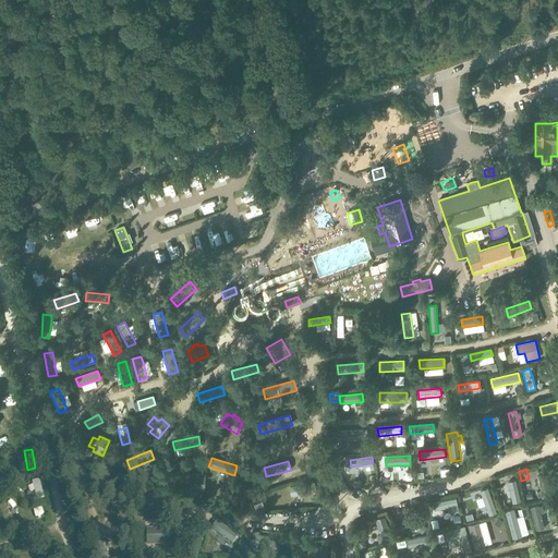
[(193,476),(186,476),(186,488),(204,489),(205,477),(198,477),(198,474),(193,474),(193,476)]
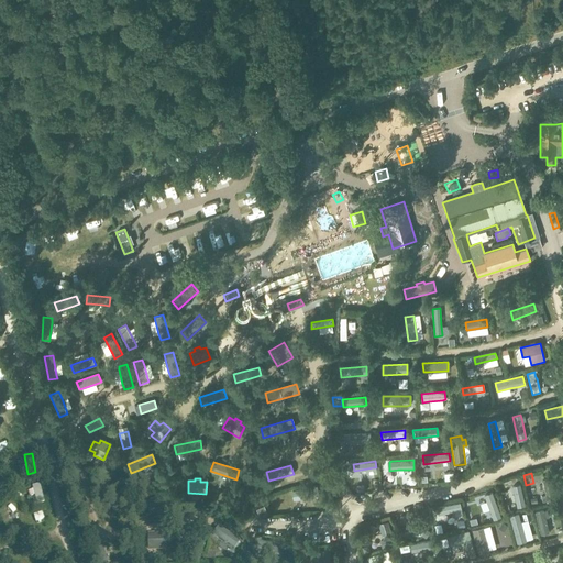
[(551,478),(543,481),(547,496),(548,501),(548,503),(555,501),(551,478)]
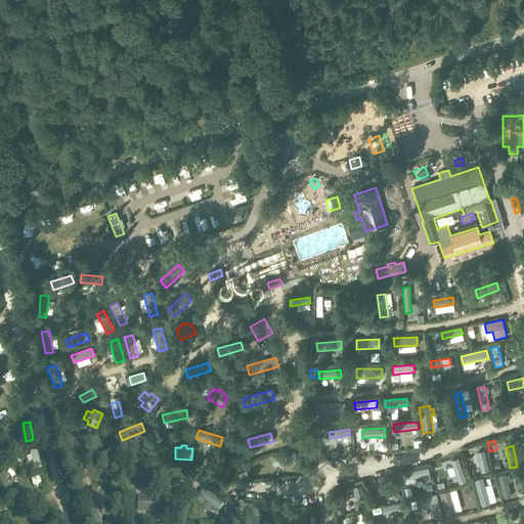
[(37,451),(30,453),(35,470),(41,468),(37,451)]
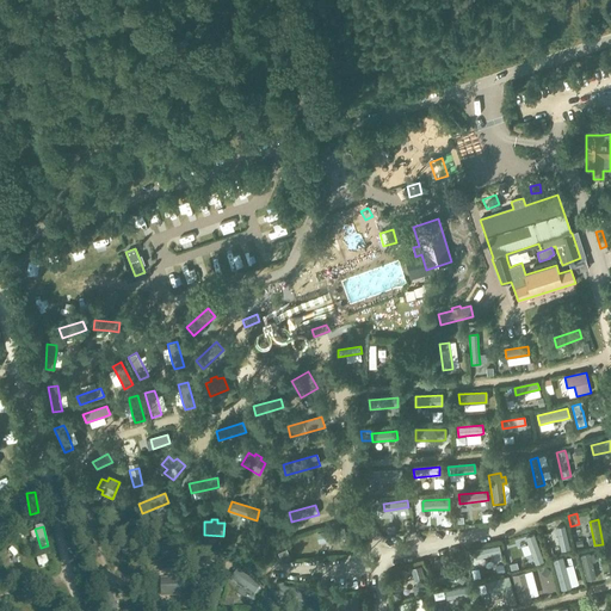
[(565,526),(556,529),(561,551),(569,550),(565,526)]
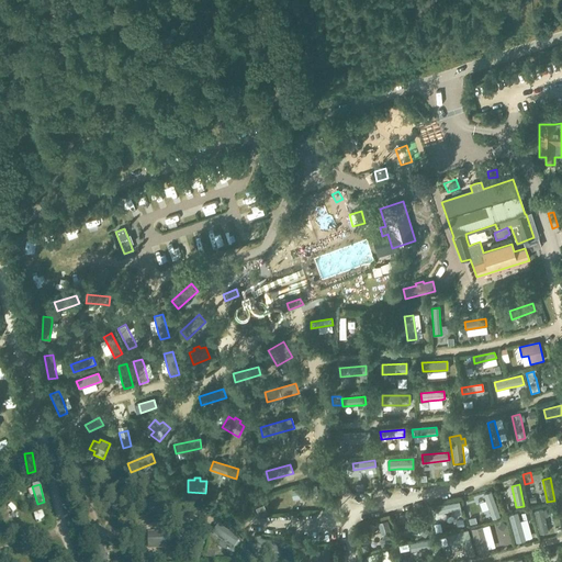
[(249,485),(226,497),(231,505),(254,494),(249,485)]
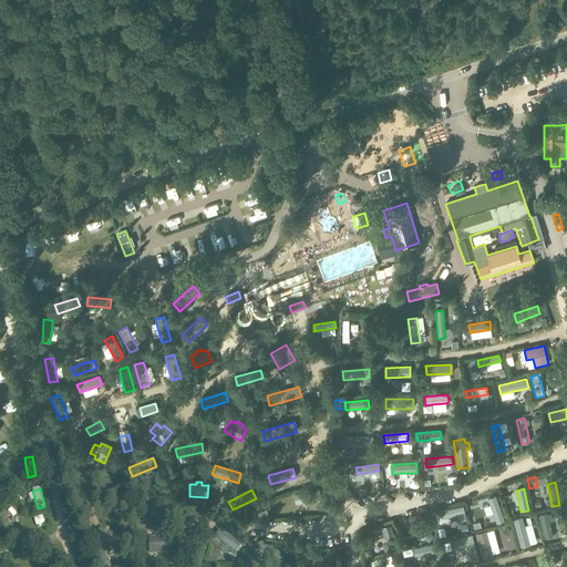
[(319,490),(294,495),(296,504),(321,498),(319,490)]
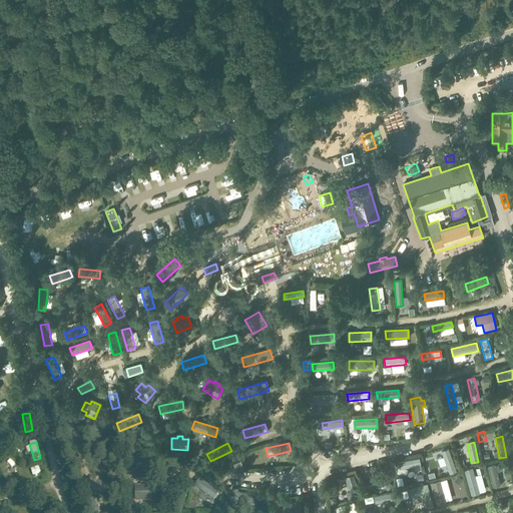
[(114,444),(97,458),(103,465),(120,451),(114,444)]
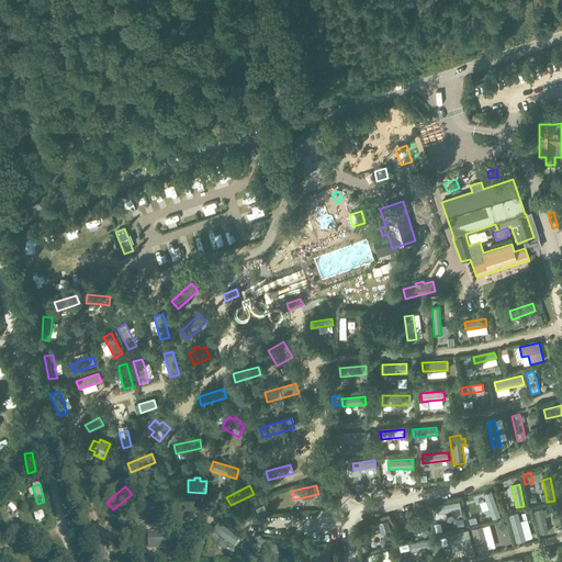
[(168,492),(145,504),(149,512),(172,499),(168,492)]
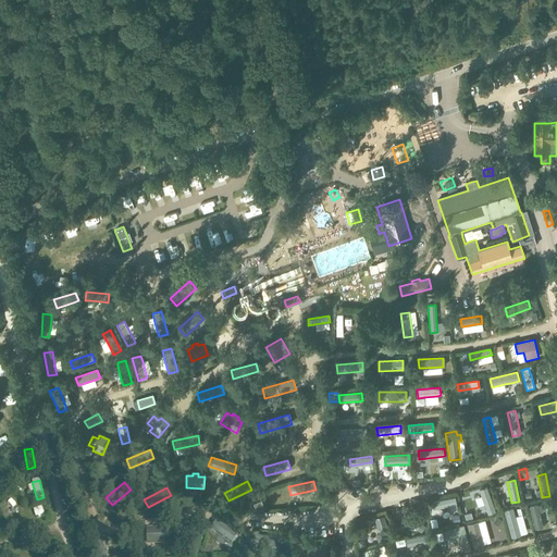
[(490,491),(466,495),(468,503),(470,503),(491,498),(490,491)]
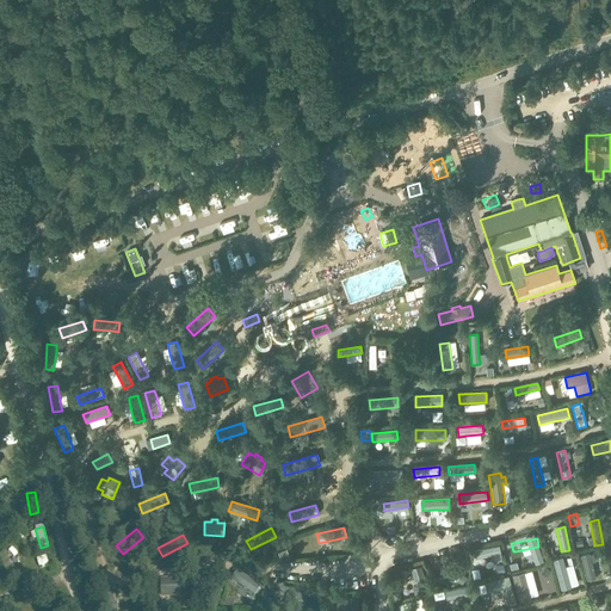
[(499,547),(474,551),(475,559),(475,560),(493,556),(500,555),(499,547)]
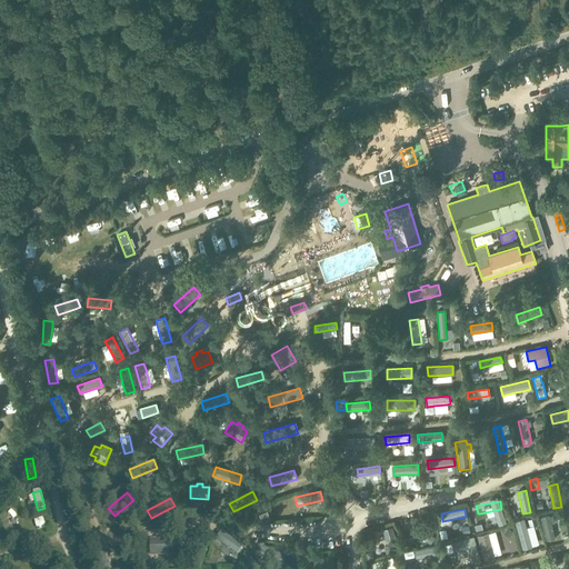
[(266,512),(258,516),(261,523),(269,520),(266,512)]
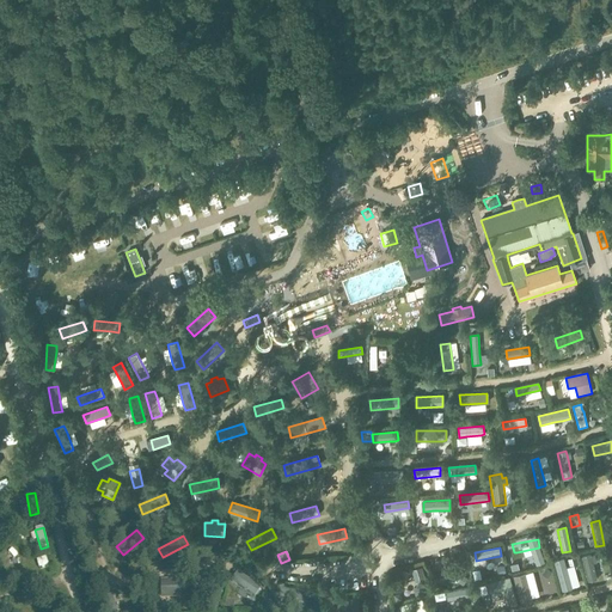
[(591,555),(582,557),(588,581),(597,579),(593,564),(591,556),(591,555)]
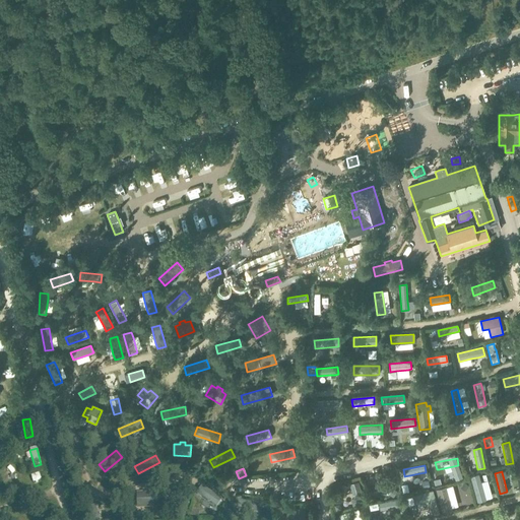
[(478,474),(470,477),(478,503),(485,501),(480,482),(478,474)]
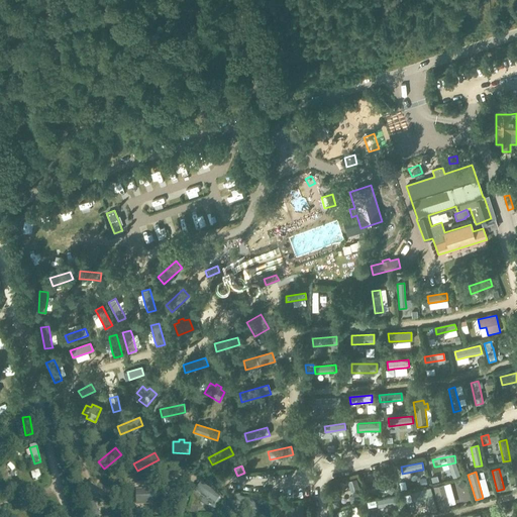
[(356,480),(348,482),(352,497),(354,503),(363,501),(356,480)]
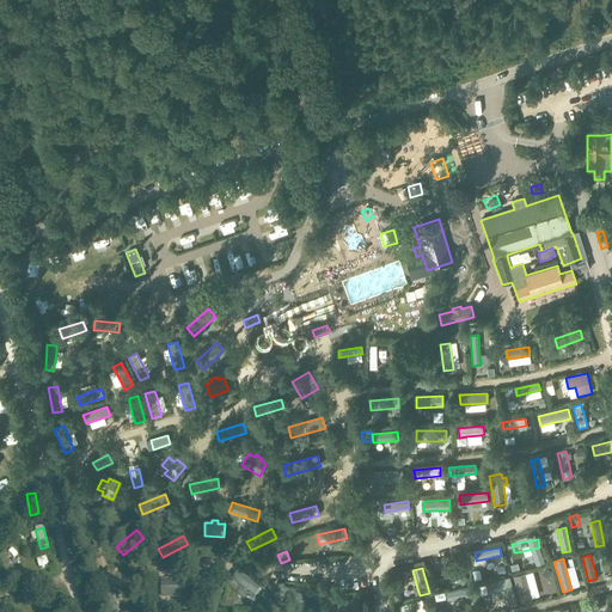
[(238,573),(232,581),(255,598),(261,588),(238,573)]
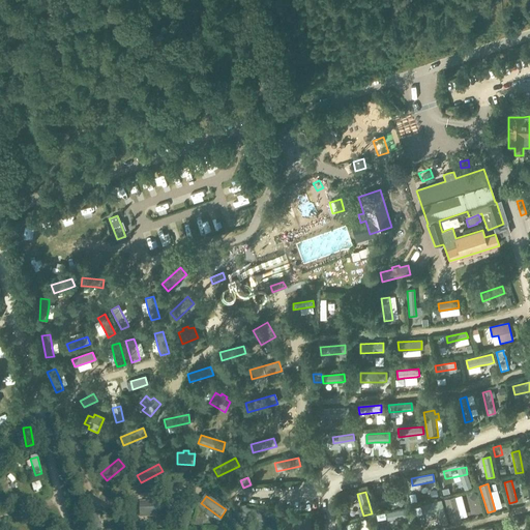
[(176,497),(170,503),(186,521),(193,514),(176,497)]
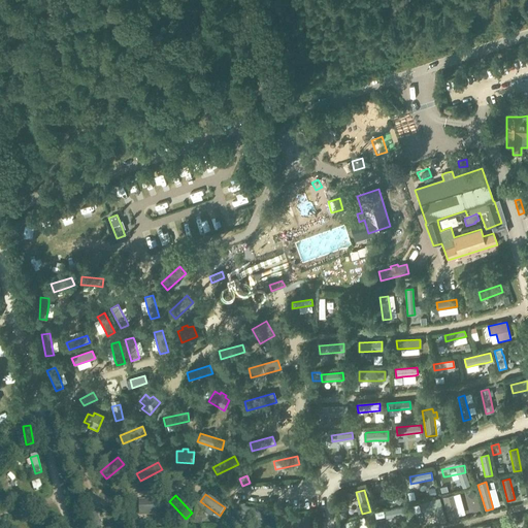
[(453,495),(442,497),(449,519),(449,520),(459,517),(453,495)]
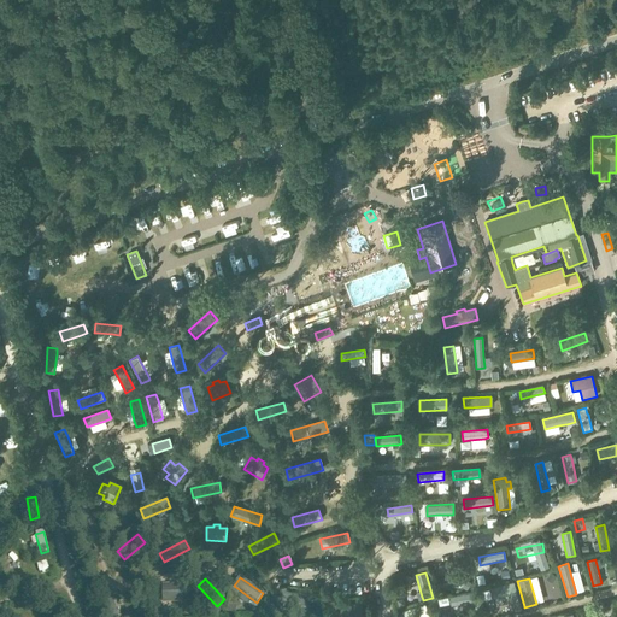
[(513,582),(489,589),(489,591),(492,599),(492,600),(506,597),(511,612),(521,610),(521,609),(513,583),(513,582)]
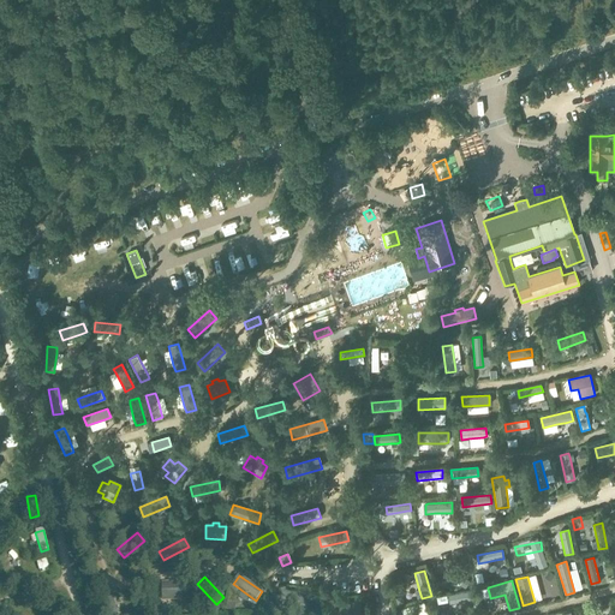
[(162,586),(162,601),(181,599),(180,586),(174,586),(174,583),(168,583),(168,586),(162,586)]
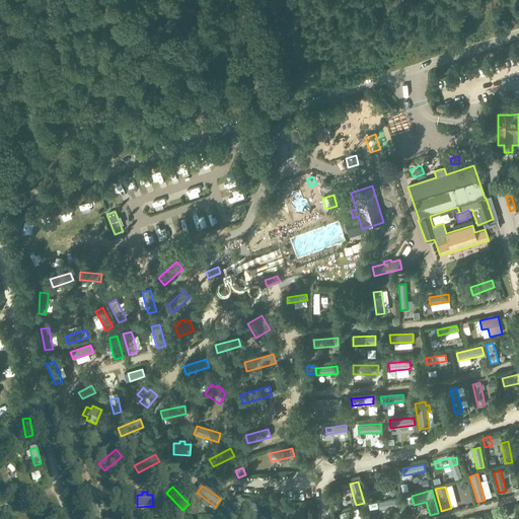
[(240,497),(237,505),(260,514),(263,506),(240,497)]
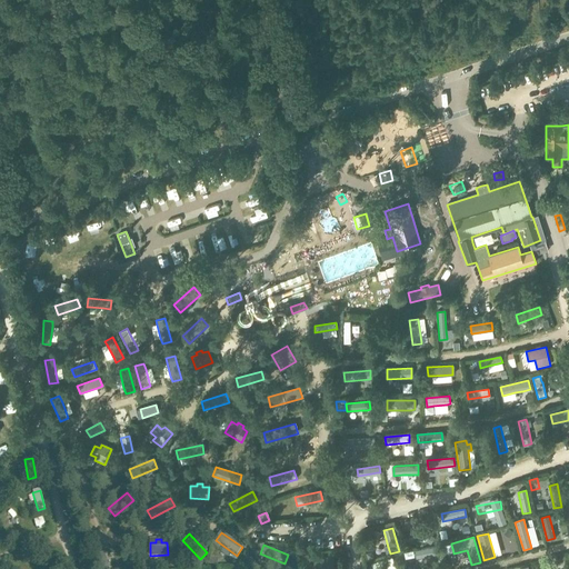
[(419,550),(415,551),(416,559),(439,553),(438,546),(437,547),(419,550)]
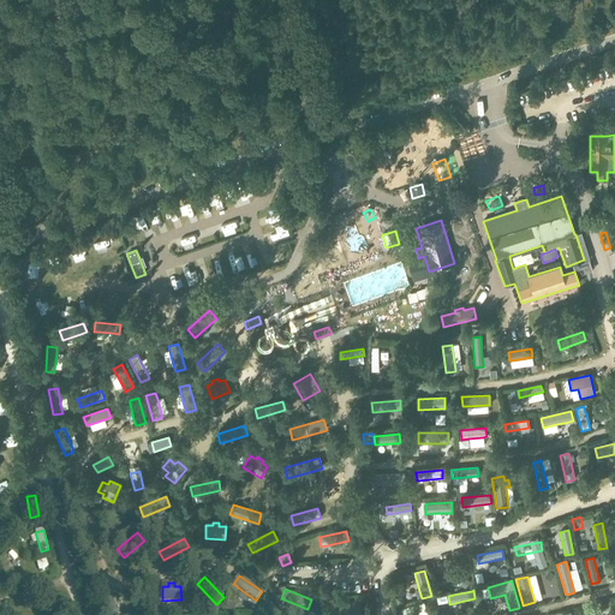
[(118,614),(113,598),(103,602),(107,614),(118,614)]
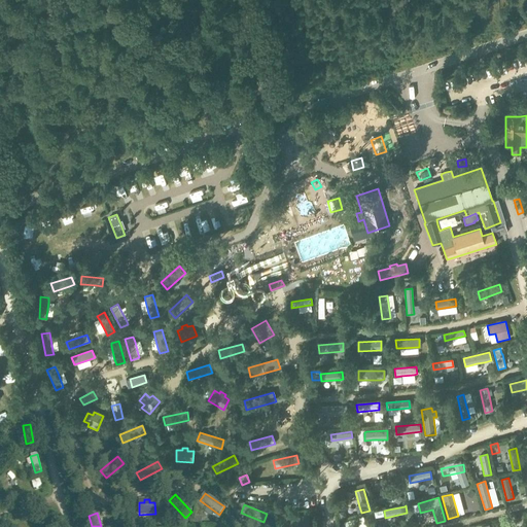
[(363,516),(345,522),(346,526),(348,526),(354,525),(365,522),(363,516)]
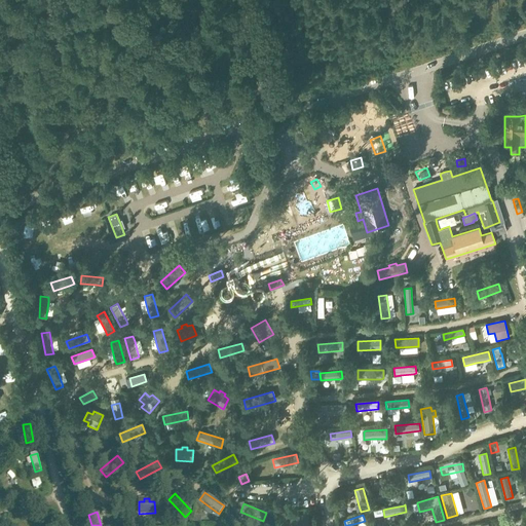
[(291,519),(291,525),(308,525),(307,518),(302,518),(302,516),(296,516),(297,519),(291,519)]
